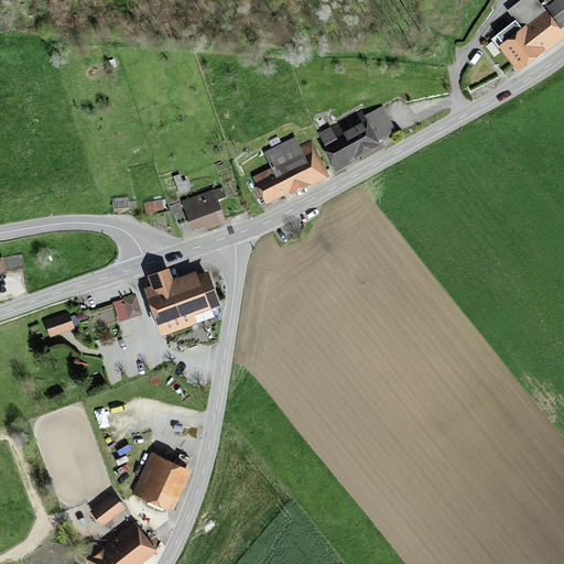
[(563,26),(563,0),(554,0),(543,9),(537,0),(521,0),(507,11),(516,22),(496,38),(497,39),(492,42),(497,49),(498,49),(518,75),(563,40),(563,35),(560,31),(563,26)]
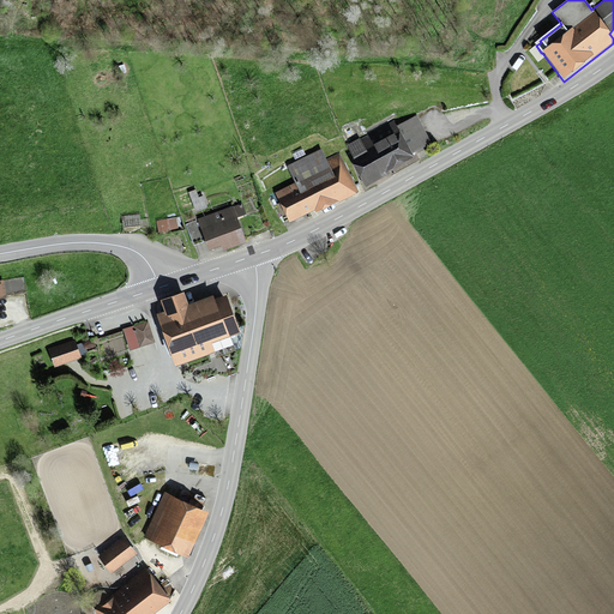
[(354,157),(350,151),(348,152),(366,185),(390,172),(389,169),(416,154),(415,150),(431,142),(416,114),(397,125),(395,120),(361,138),(367,150),(354,157)]
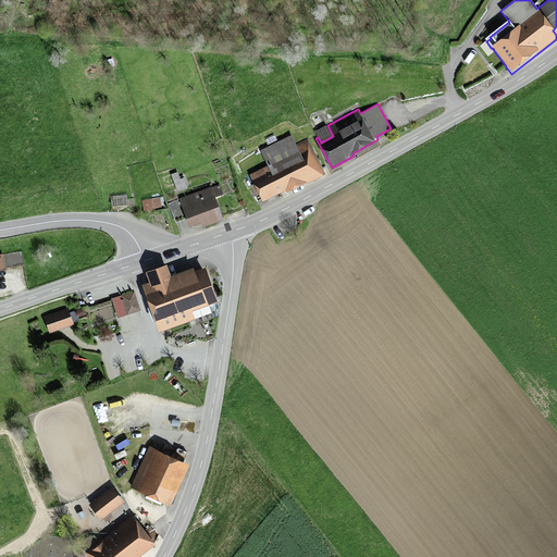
[(326,124),(314,131),(318,137),(321,143),(333,136),(327,125),(326,124)]
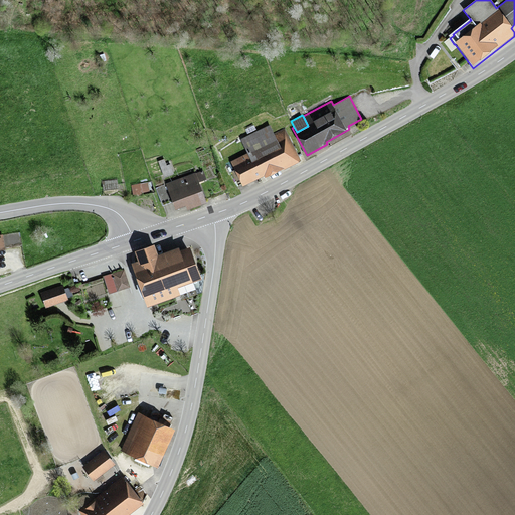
[(246,153),(230,161),(242,185),(264,174),(265,177),(300,159),(285,128),(274,133),(270,124),(240,139),(241,141),(241,142),(246,153)]
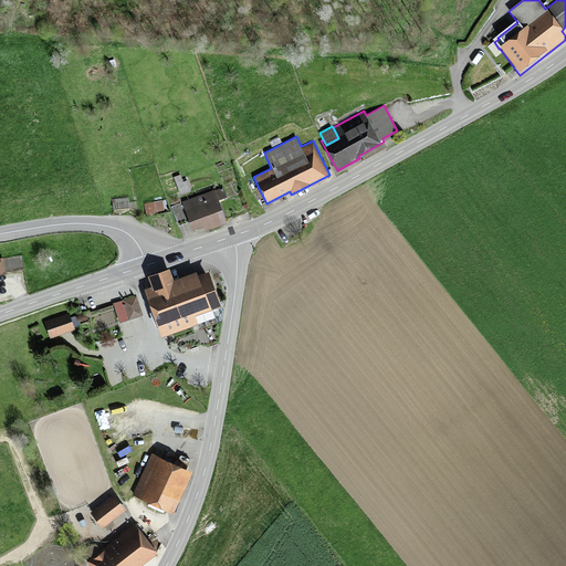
[(282,142),(279,136),(269,140),(272,146),(282,142)]
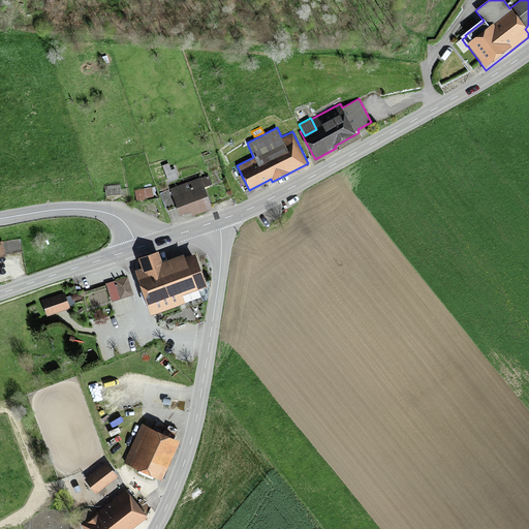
[(168,162),(162,164),(168,181),(179,178),(175,167),(170,168),(168,162)]
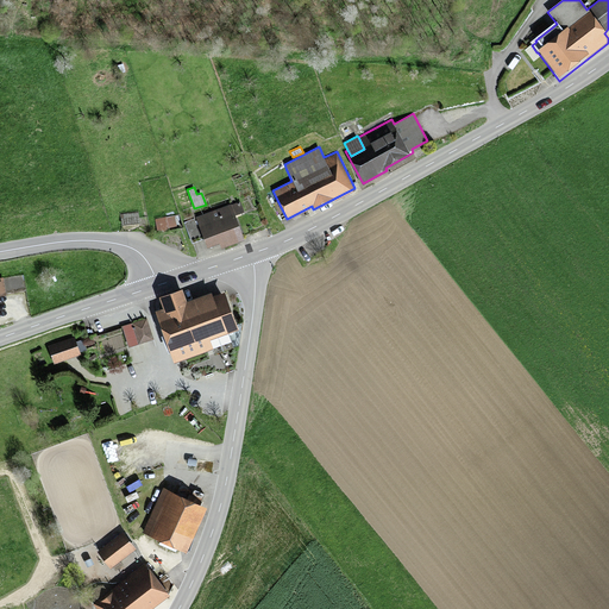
[(196,218),(183,223),(192,243),(205,238),(207,246),(219,242),(221,248),(245,239),(237,218),(245,214),(240,201),(232,205),(232,203),(195,217),(196,218)]
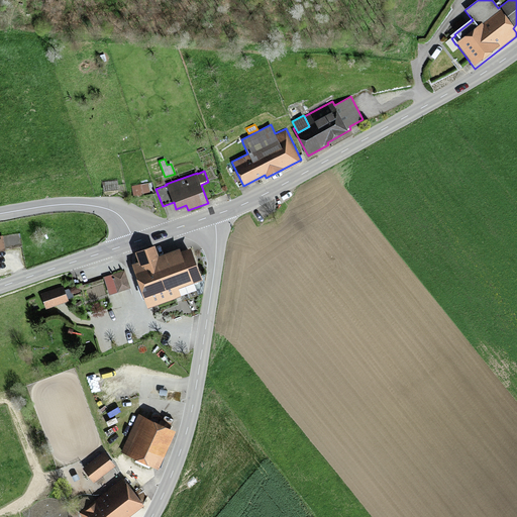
[(117,180),(102,182),(103,192),(119,189),(117,180)]
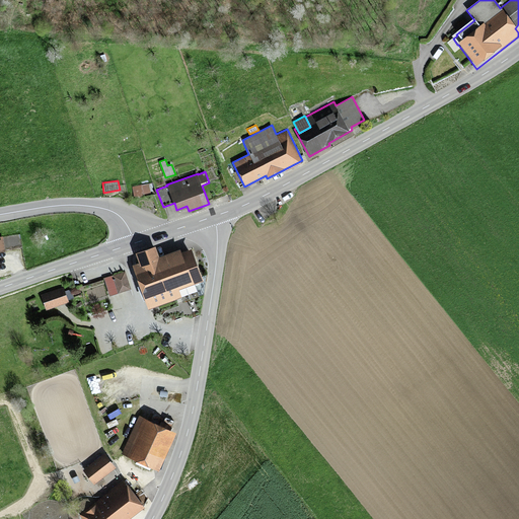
[(132,187),(135,200),(144,198),(144,194),(151,193),(149,183),(132,187)]
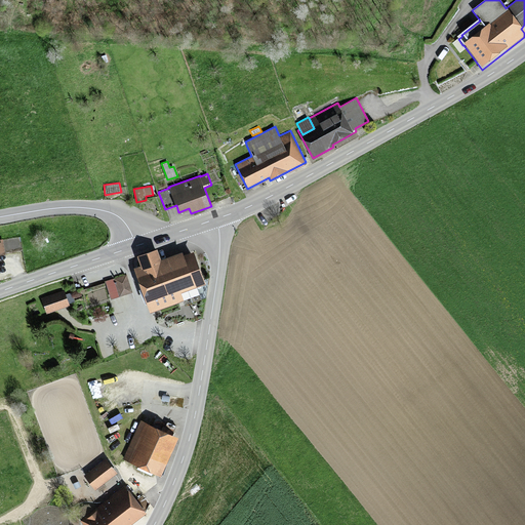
[(140,265),(134,267),(151,312),(185,299),(182,293),(197,287),(197,286),(205,283),(194,250),(184,254),(183,250),(161,258),(157,247),(136,254),(140,265)]
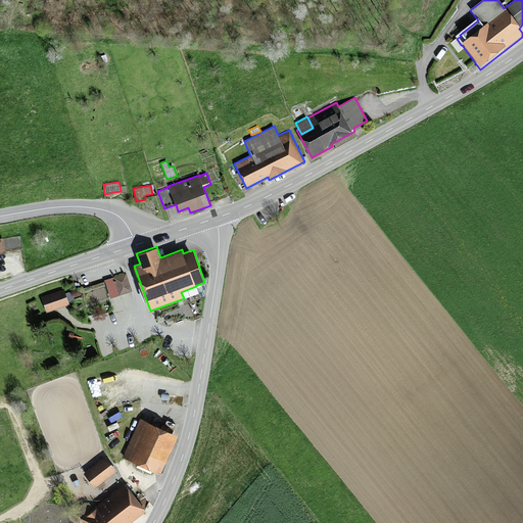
[(132,291),(126,274),(107,279),(108,281),(105,282),(110,298),(132,291)]
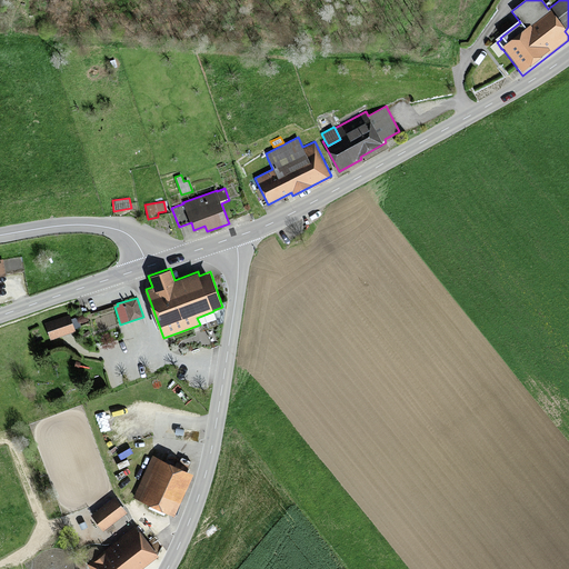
[(46,323),(51,340),(76,331),(70,315),(46,323)]
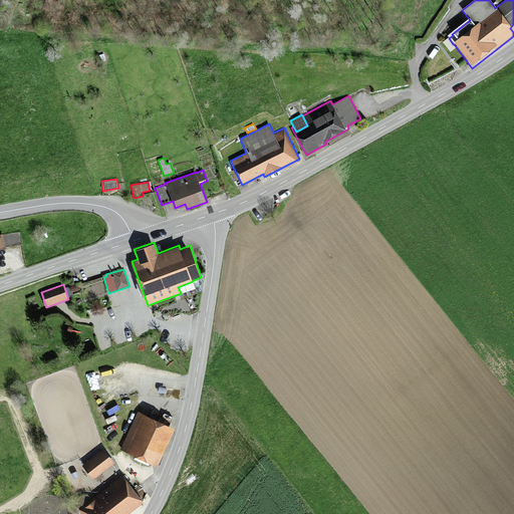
[(158,466),(175,428),(138,411),(120,449),(136,456),(135,459),(149,466),(151,462),(158,466)]
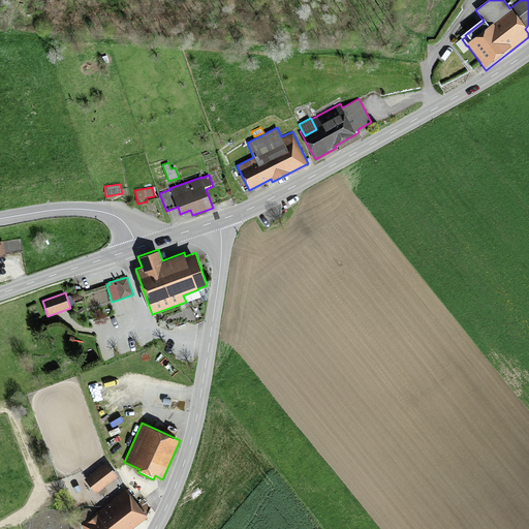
[(123,457),(119,453),(114,458),(118,462),(123,457)]
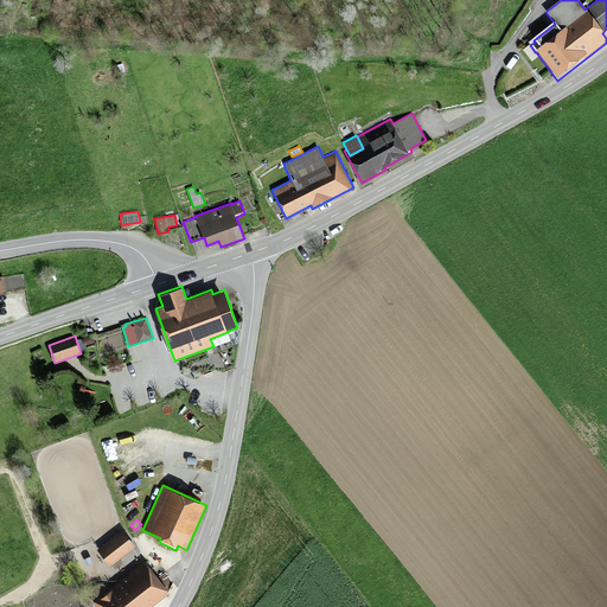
[(135,547),(122,530),(97,549),(110,566),(112,564),(115,568),(122,562),(120,558),(135,547)]
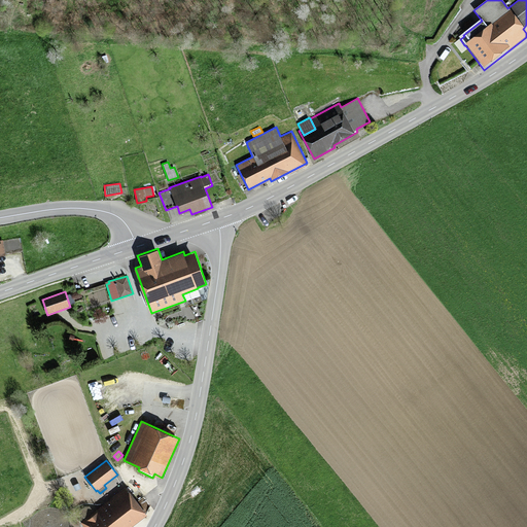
[(80,522),(83,526),(131,526),(147,515),(126,487),(80,522)]
